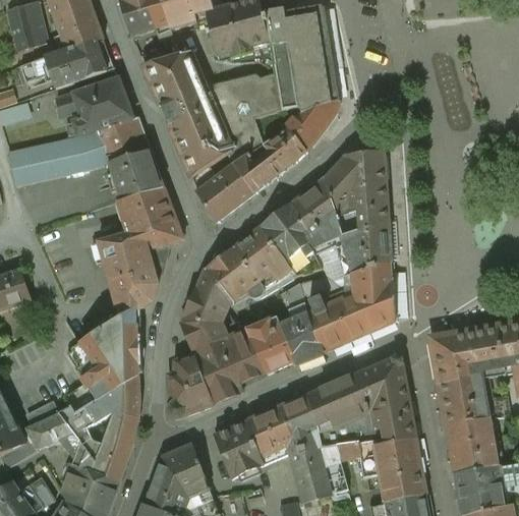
[(48,0),(64,49),(99,36),(102,35),(89,0),(48,0)]
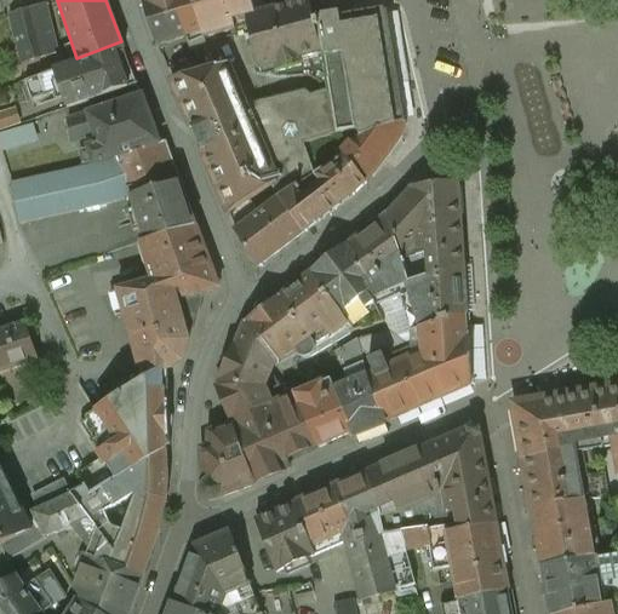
[(143,0),(154,40),(199,26),(201,32),(233,22),(230,16),(244,12),(252,10),(250,0),(143,0)]
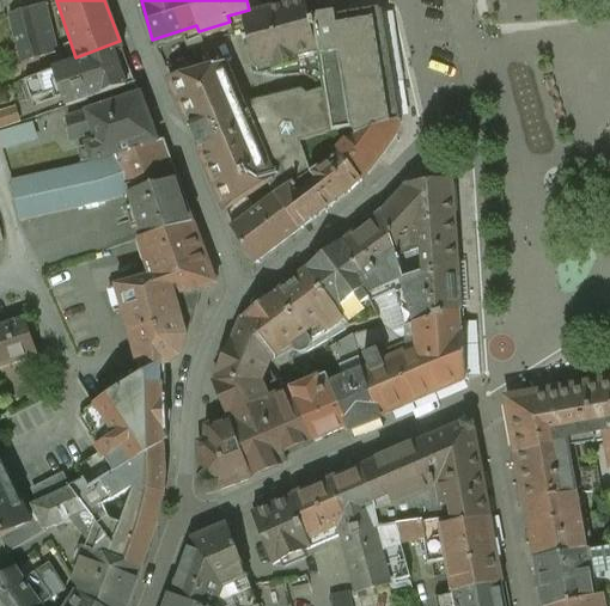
[(249,10),(241,12),(254,65),(272,59),(274,65),(294,59),(293,53),(315,47),(303,0),(281,0),(249,10)]
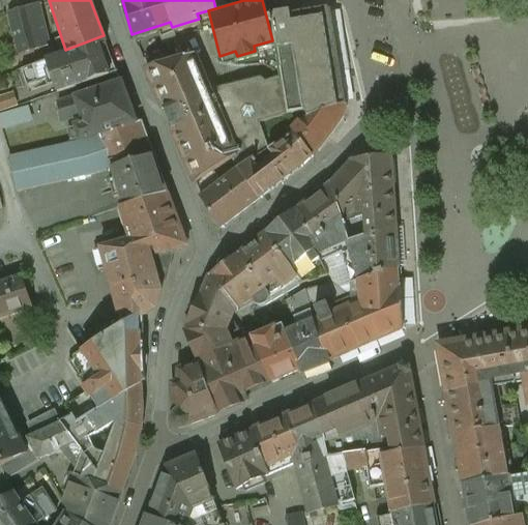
[(262,0),(272,40),(272,45),(275,44),(279,65),(334,56),(327,8),(324,6),(289,12),(287,0),(262,0)]
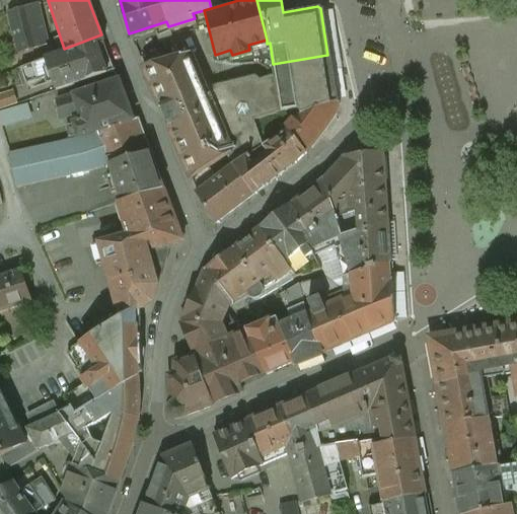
[(38,1),(5,10),(16,51),(48,41),(38,1)]
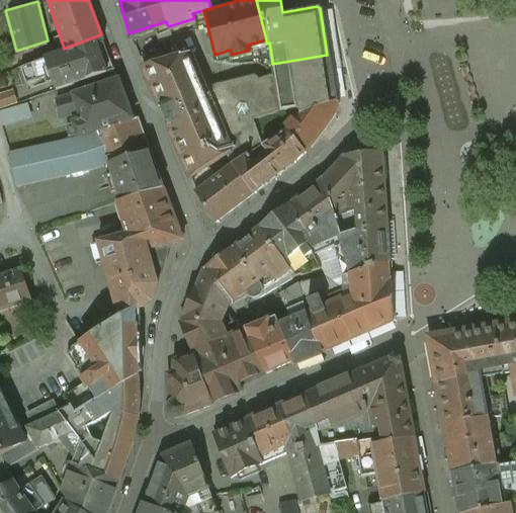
[(98,35),(64,49),(20,64),(25,80),(49,72),(54,87),(109,68),(98,35)]
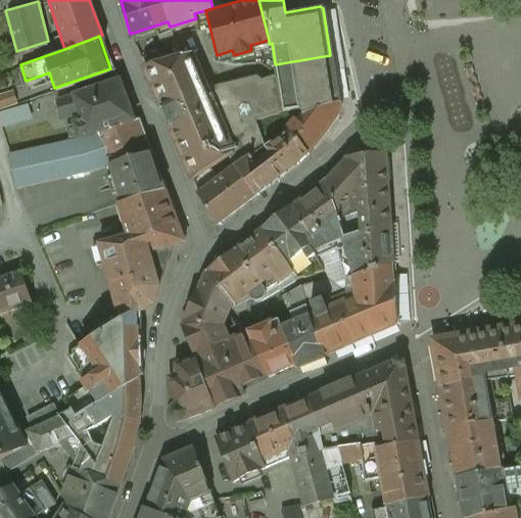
[(189,48),(142,62),(196,190),(216,175),(208,165),(226,152),(231,149),(204,85),(189,48)]
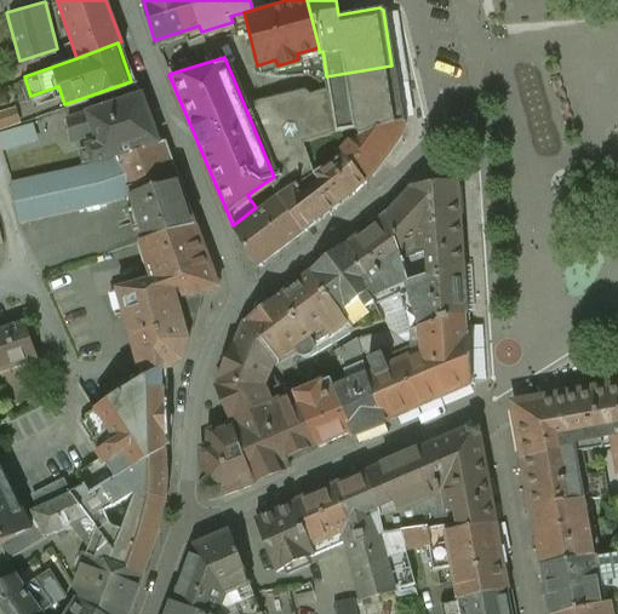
[(302,86),(242,101),(274,177),(268,181),(276,191),(292,182),(313,170),(302,138),(338,127),(354,125),(356,133),(392,119),(401,119),(404,118),(404,114),(399,114),(392,66),(326,76),(327,85),(308,91),(302,86)]
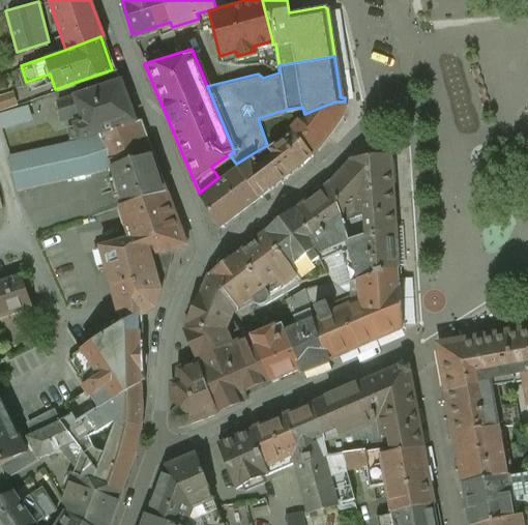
[(72,122),(77,137),(97,129),(133,118),(118,78),(72,94),(79,112),(82,119),(72,122)]
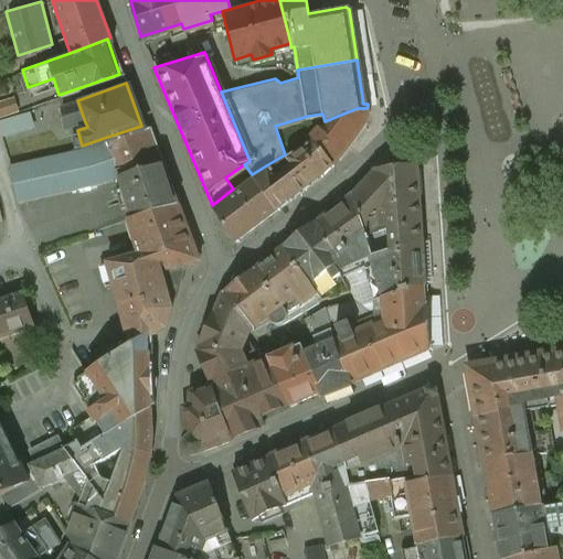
[(12,96),(0,99),(0,115),(17,109),(12,96)]
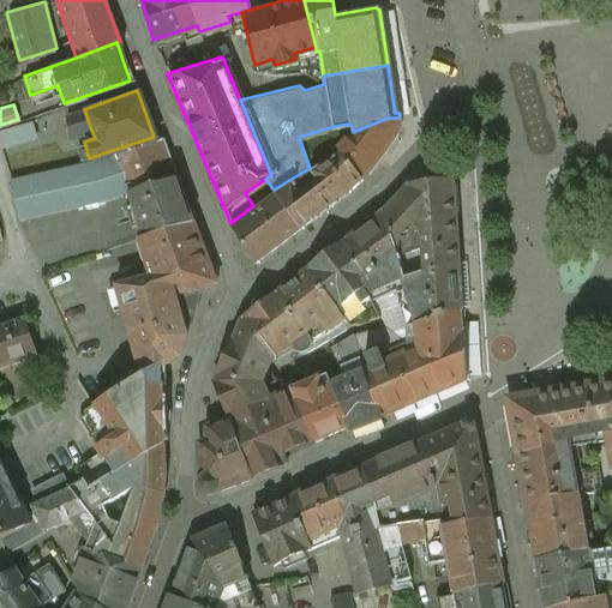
[(91,130),(84,109),(65,115),(72,140),(82,138),(81,134),(91,130)]
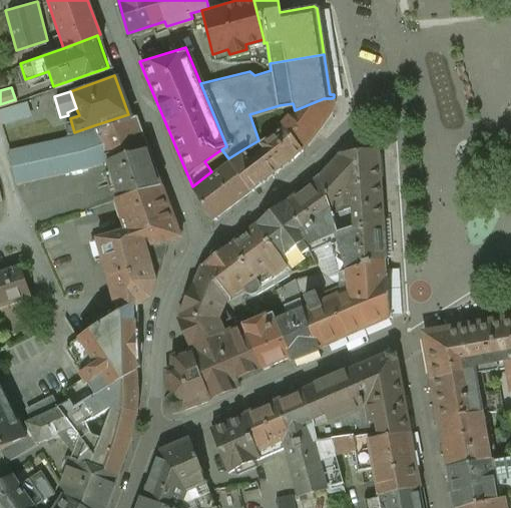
[(332,106),(332,98),(324,98),(295,110),(284,114),(283,125),(291,132),(301,147),(332,106)]
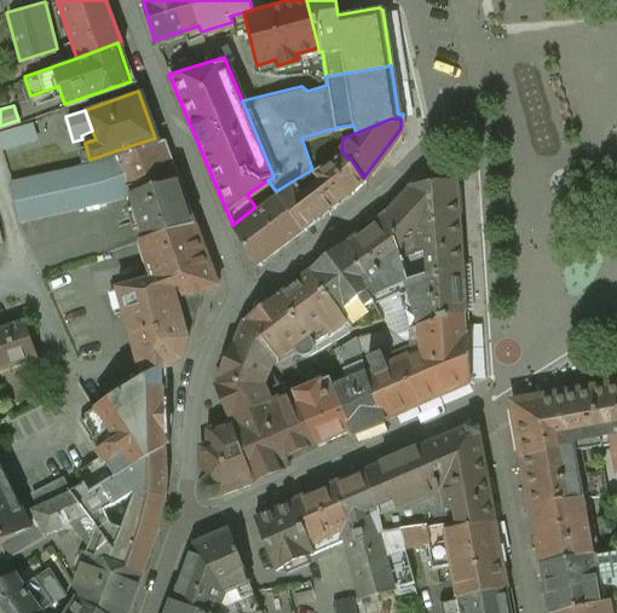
[(114,151),(127,190),(176,174),(161,136),(155,138),(114,151)]
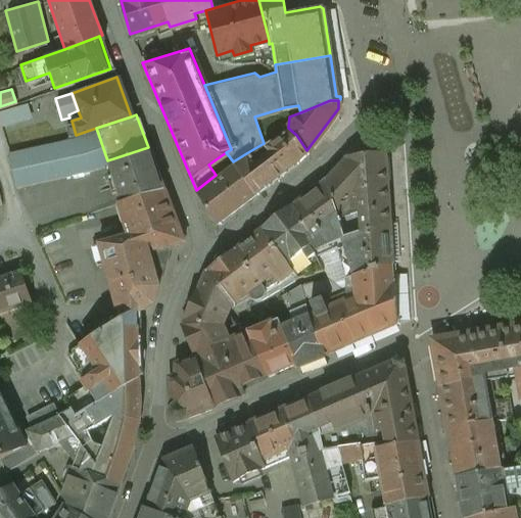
[(88,169),(107,162),(106,160),(107,160),(96,128),(76,135),(6,150),(13,184),(88,169)]
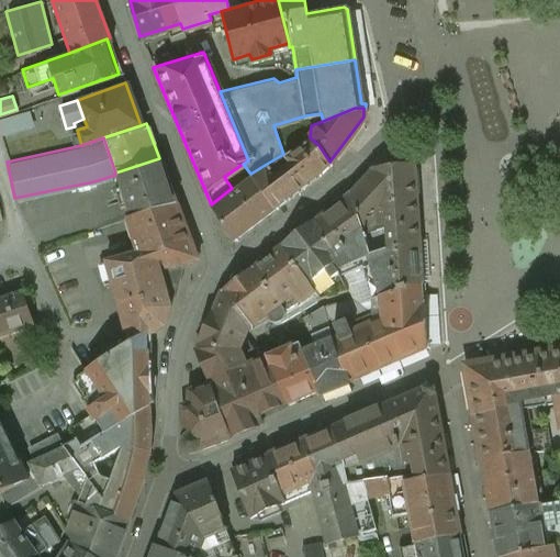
[(250,174),(275,207),(329,162),(318,145),(310,137),(292,148),(291,147),(283,154),(287,160),(271,174),(265,165),(250,174)]
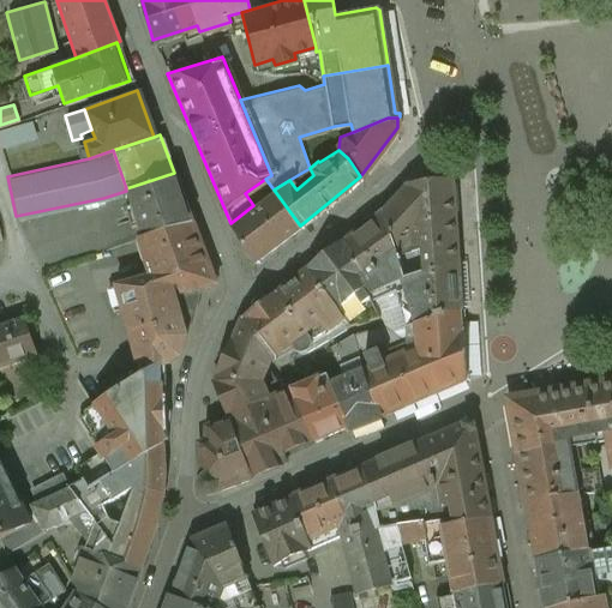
[(136,222),(141,234),(190,217),(174,173),(126,188),(125,188),(126,191),(130,202),(123,203),(129,224),(136,222)]
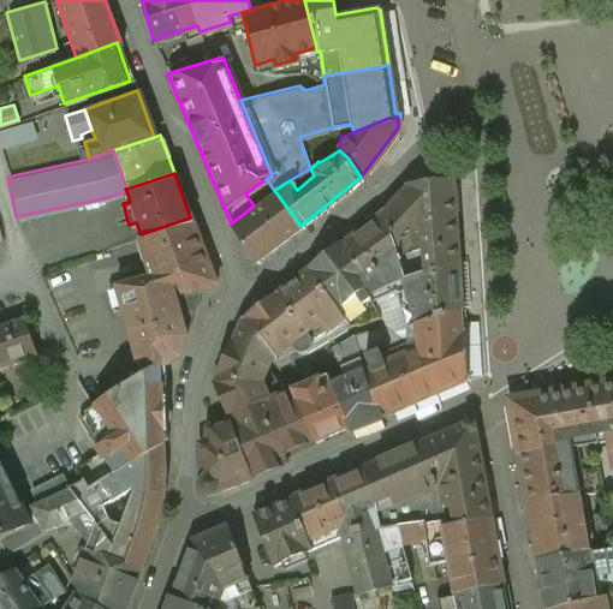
[(405,181),(381,209),(394,243),(420,239),(424,269),(457,258),(452,177),(405,181)]
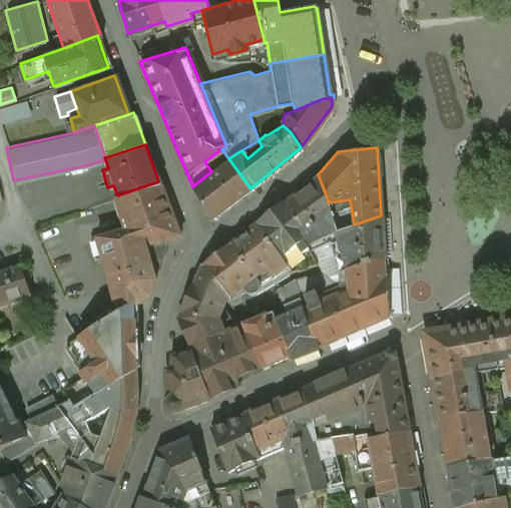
[(250,188),(228,158),(211,171),(192,186),(191,187),(212,217),(250,188)]
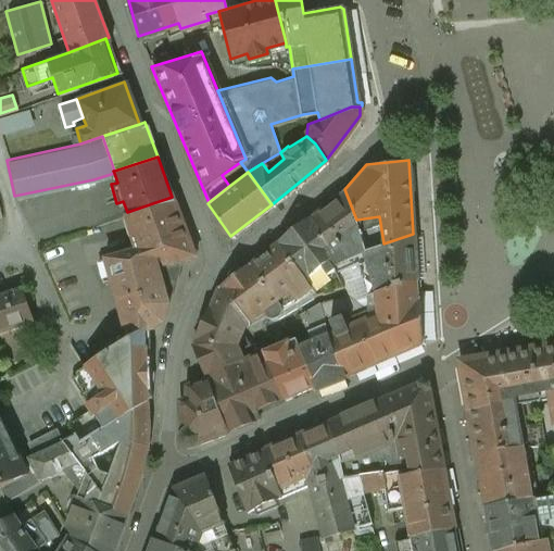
[(324,252),(330,264),(354,253),(364,249),(356,220),(344,189),(307,214),(329,249),(324,252)]
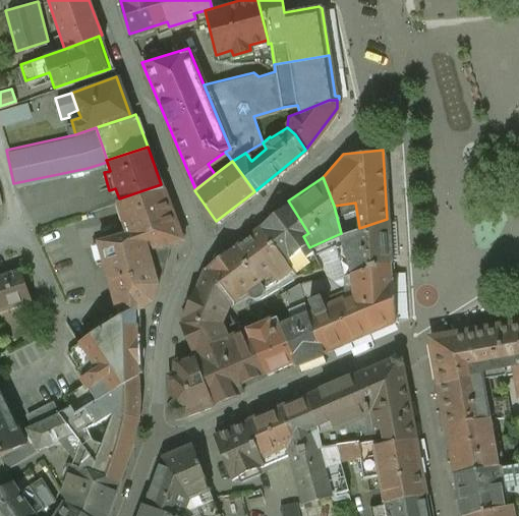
[(117,199),(127,232),(132,250),(167,241),(181,237),(161,184),(119,198),(117,199)]
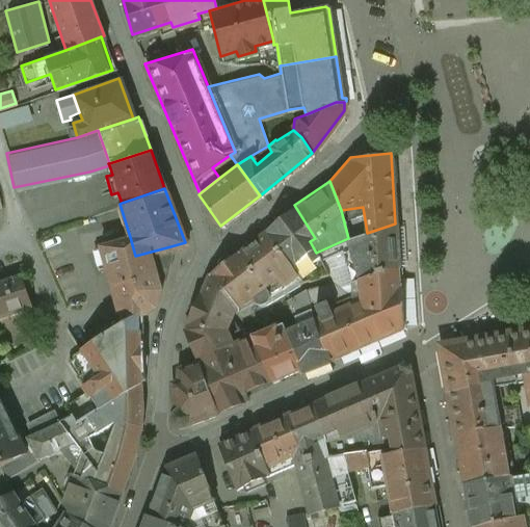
[(4,193),(0,194),(0,215),(12,212),(4,193)]
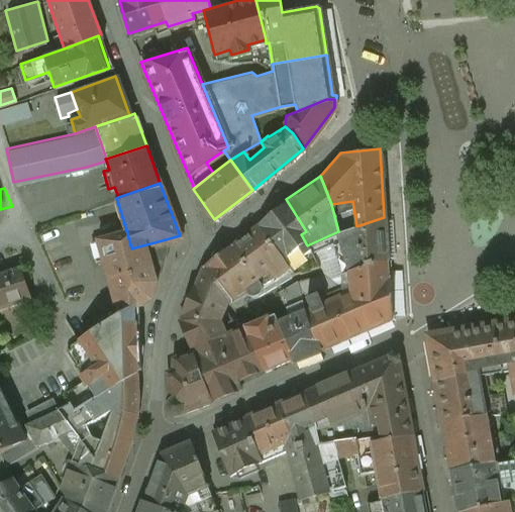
[(258,222),(288,266),(293,263),(298,272),(318,265),(307,245),(301,234),(306,231),(286,199),(258,222)]
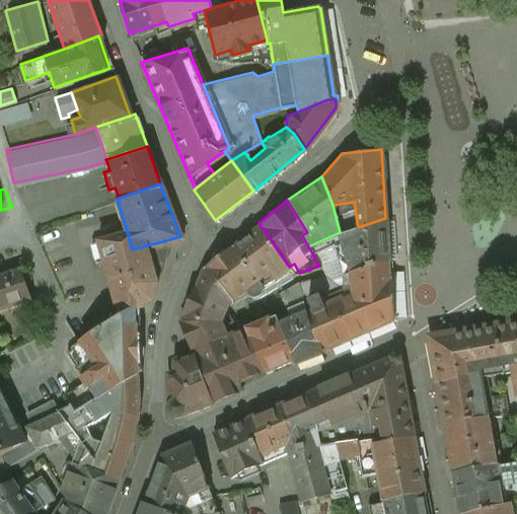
[(358,227),(340,232),(330,236),(342,274),(386,260),(388,259),(385,218),(358,227)]
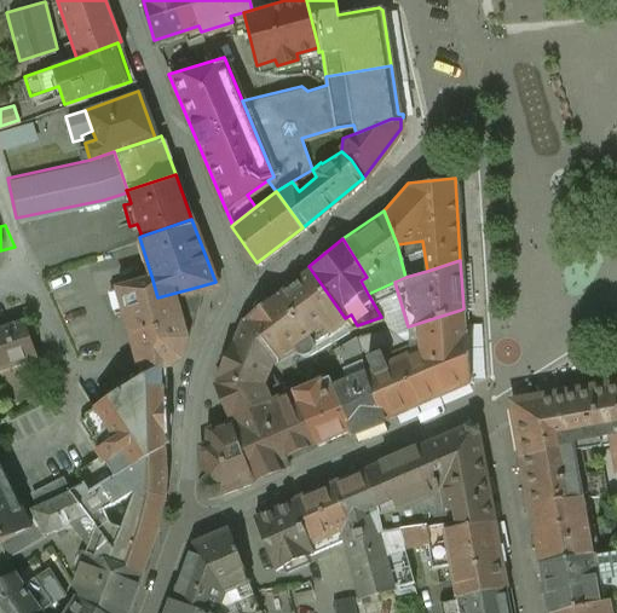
[(309,266),(242,318),(271,359),(290,345),(294,350),(298,352),(303,353),(309,351),(346,329),(349,325),(349,322),(345,318),(309,266)]
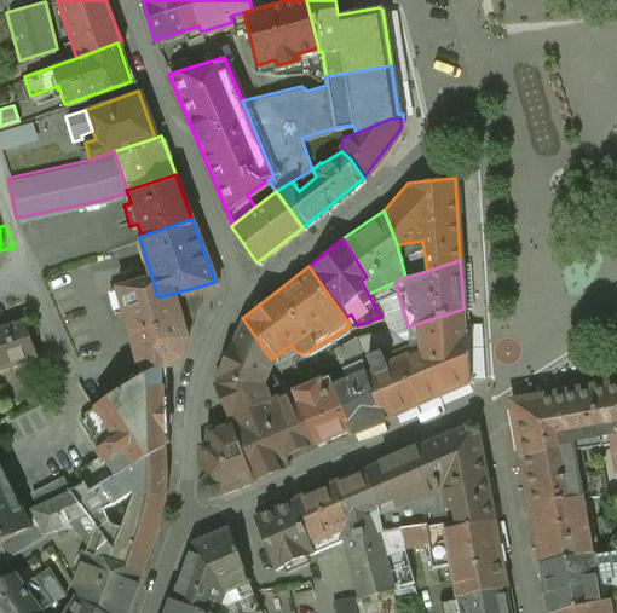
[(151,276),(109,288),(113,310),(124,307),(142,375),(169,358),(179,353),(199,287),(157,298),(151,276)]
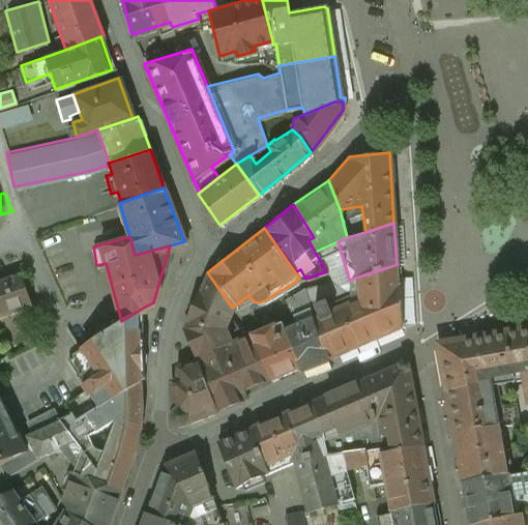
[(394,280),(394,265),(349,280),(351,302),(359,299),(376,334),(401,324),(399,281),(394,280)]
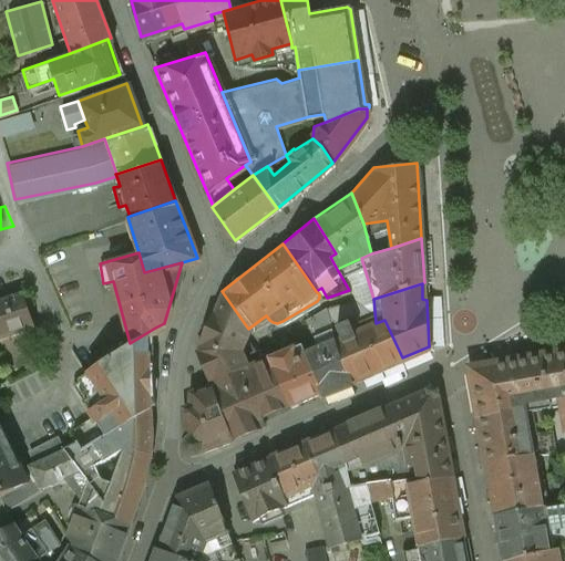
[(0,334),(31,324),(19,290),(0,295),(0,334)]
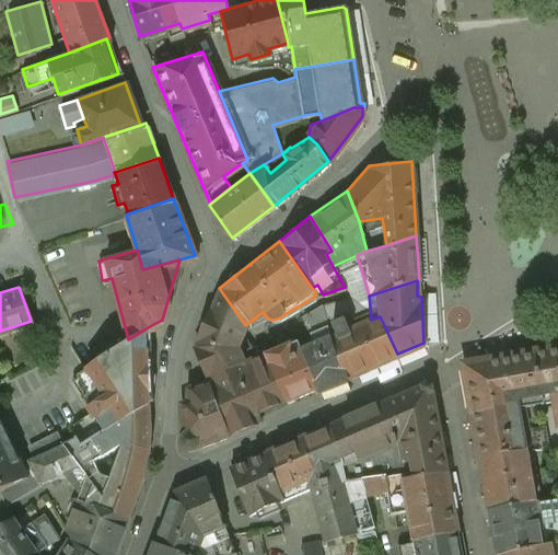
[(245,325),(219,288),(193,346),(206,377),(185,385),(185,399),(178,401),(179,437),(179,443),(183,449),(188,450),(195,446),(227,434),(224,424),(283,397),(265,351),(257,355),(242,335),(245,325)]
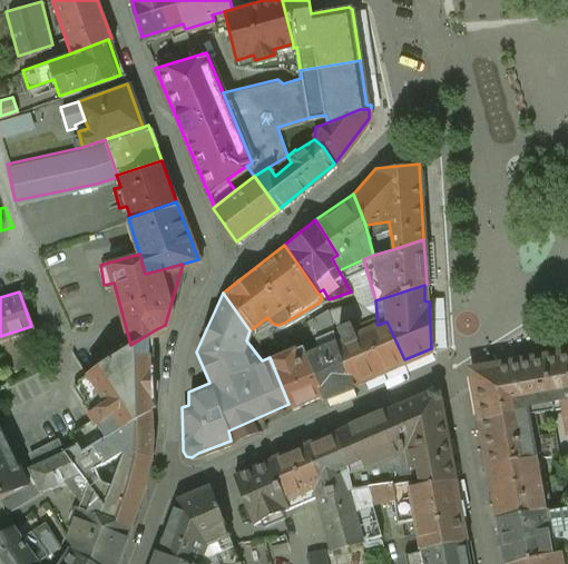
[(305,353),(323,394),(351,383),(336,342),(326,307),(293,325),(295,327),(307,320),(316,342),(319,347),(313,349),(306,352),(305,353)]
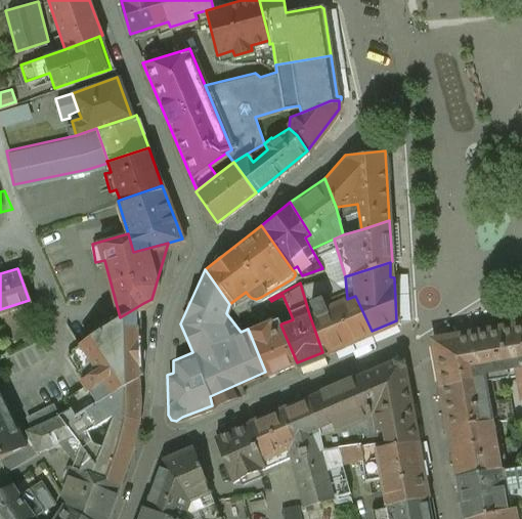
[(283,295),(271,301),(278,317),(285,314),(286,316),(291,314),(283,295)]
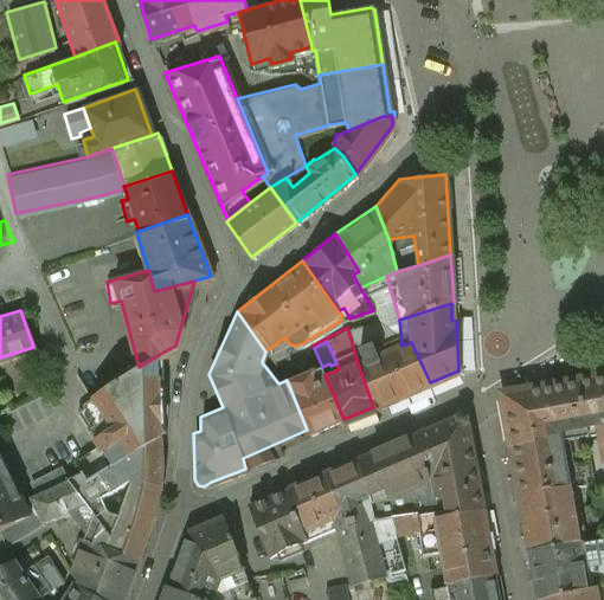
[(402,346),(358,363),(373,407),(430,382),(411,342),(402,346)]
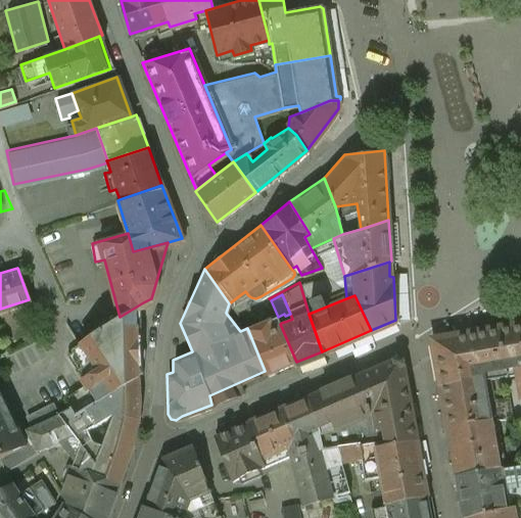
[(143,302),(120,317),(79,342),(101,378),(95,382),(92,378),(88,380),(62,397),(68,407),(74,415),(85,409),(85,406),(137,374),(140,366),(140,330),(143,302)]
